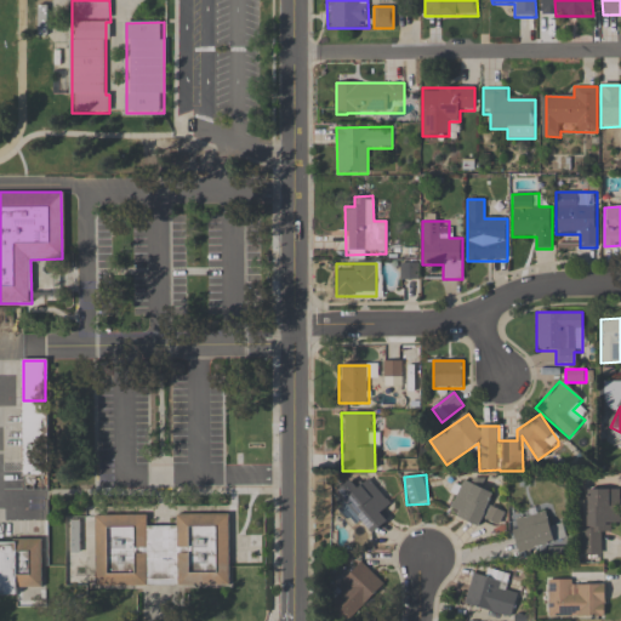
[(389,503),(370,479),(360,488),(352,478),(336,491),(372,534),(389,519),(382,510),(389,503)]
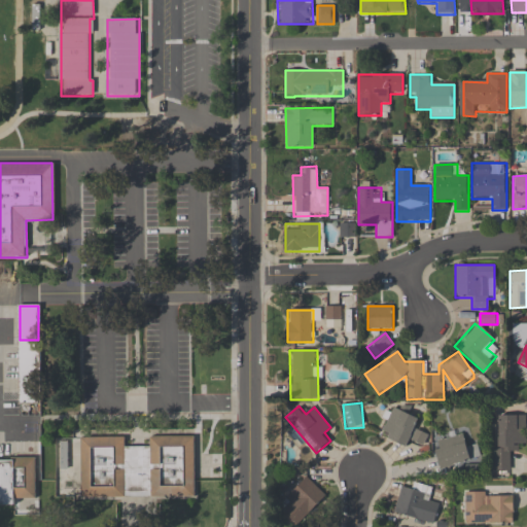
[(420,422),(395,407),(379,432),(405,448),(420,422)]
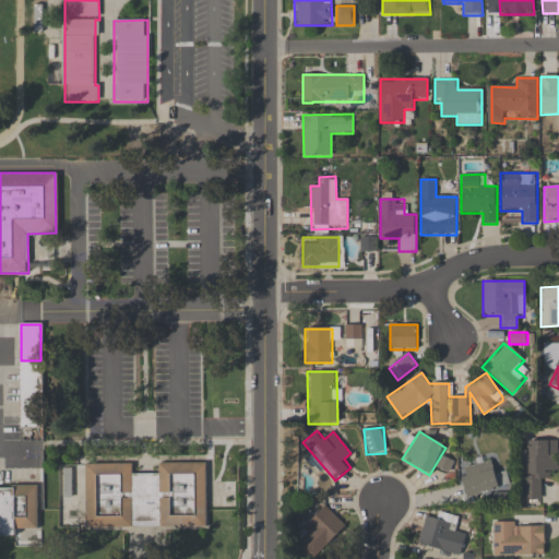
[(558,472),(558,442),(526,442),(525,499),(544,499),(545,472),(558,472)]
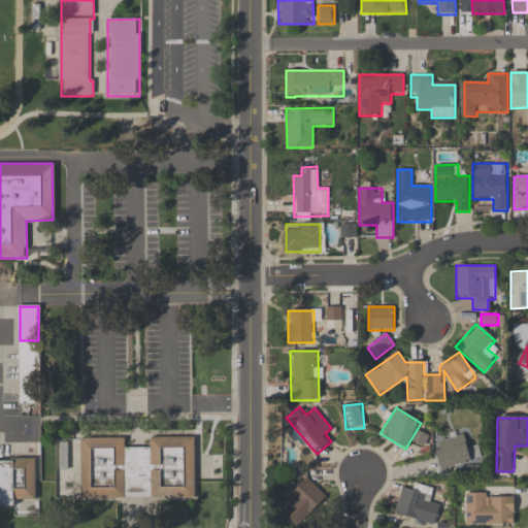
[(472,463),(467,436),(433,443),(439,470),(472,463)]
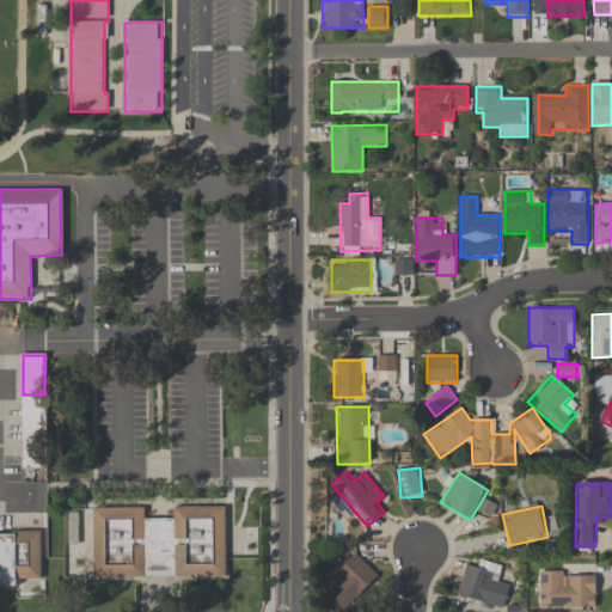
[(80,510),(80,576),(224,575),(224,509),(80,510)]
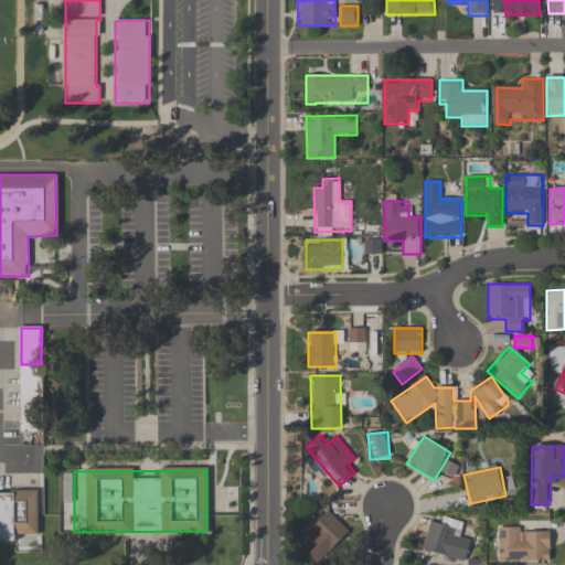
[(0,541),(16,541),(14,524),(31,524),(30,487),(0,487),(0,541)]
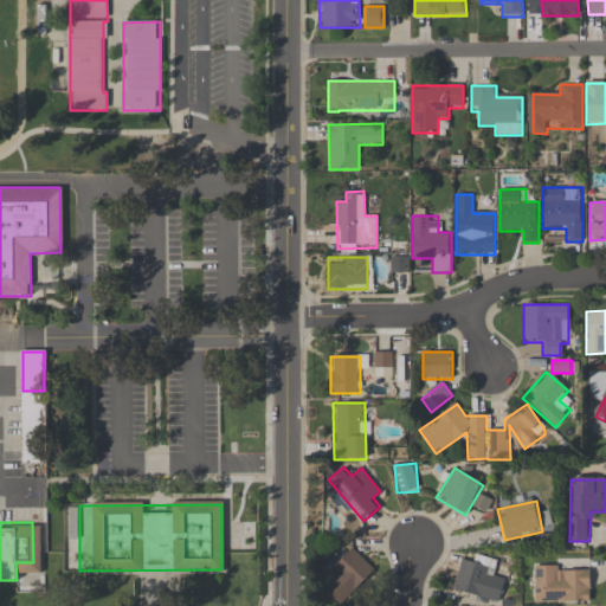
[(328,573),(334,580),(326,587),(342,604),(375,571),(353,548),(328,573)]
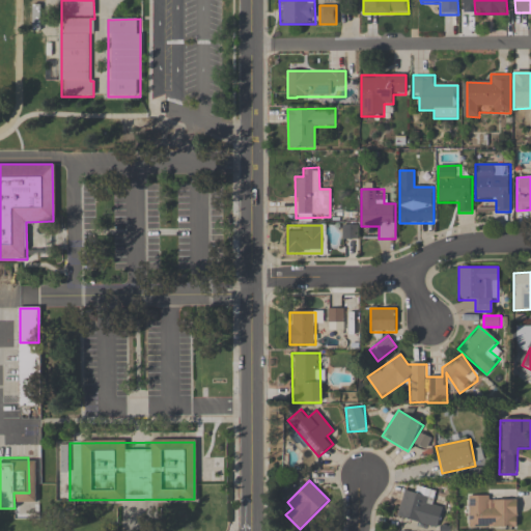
[(438,528),(443,508),(431,505),(435,493),(417,487),(416,494),(404,491),(397,516),(438,528)]
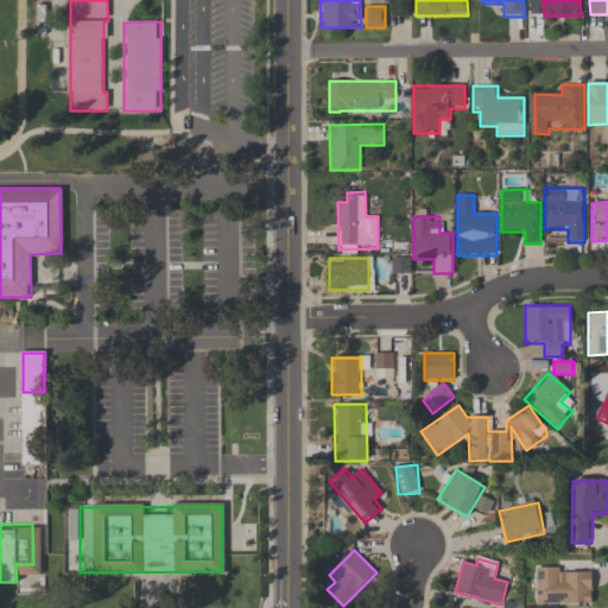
[(593,568),(534,568),(534,605),(593,605),(593,568)]
